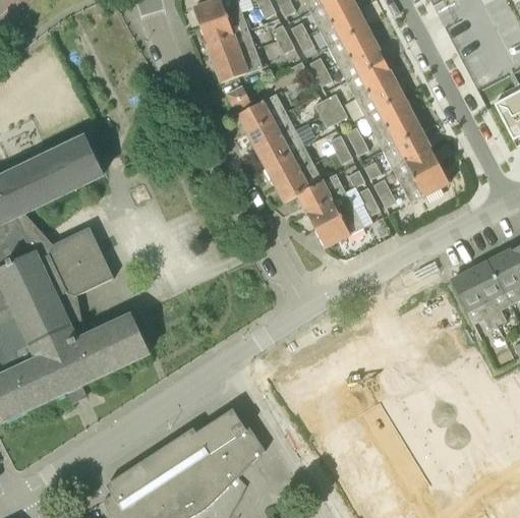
[(199,25),(241,10),(237,0),(212,0),(193,7),(199,25)]
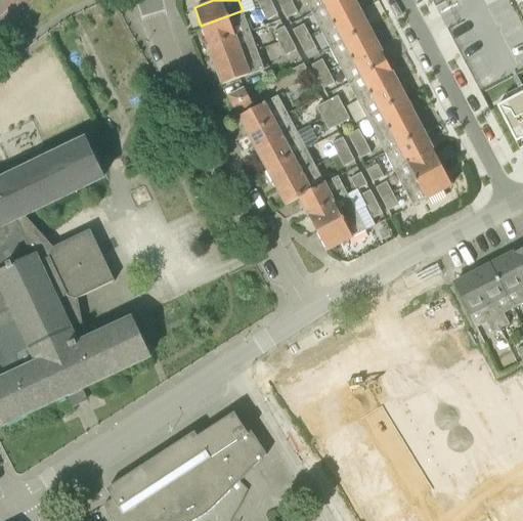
[(266,17),(277,12),(271,0),(260,6),(266,17)]
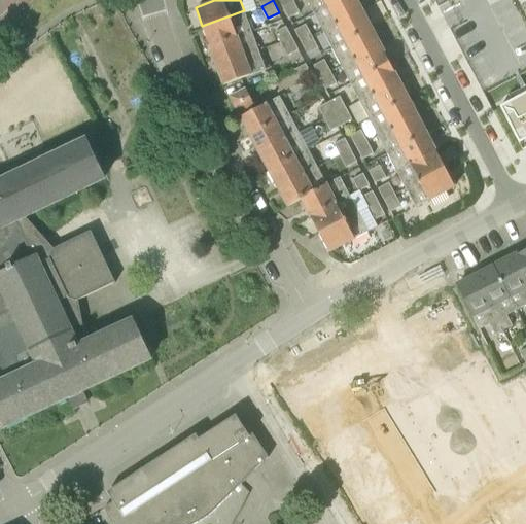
[(287,16),(299,10),(293,0),(289,0),(282,4),(287,16)]
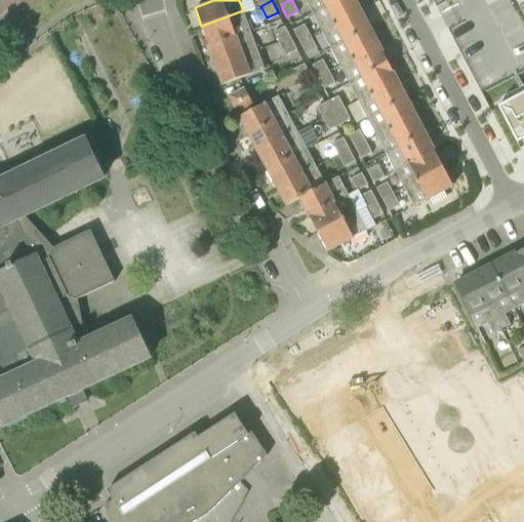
[(307,0),(312,10),(330,0),(307,0)]
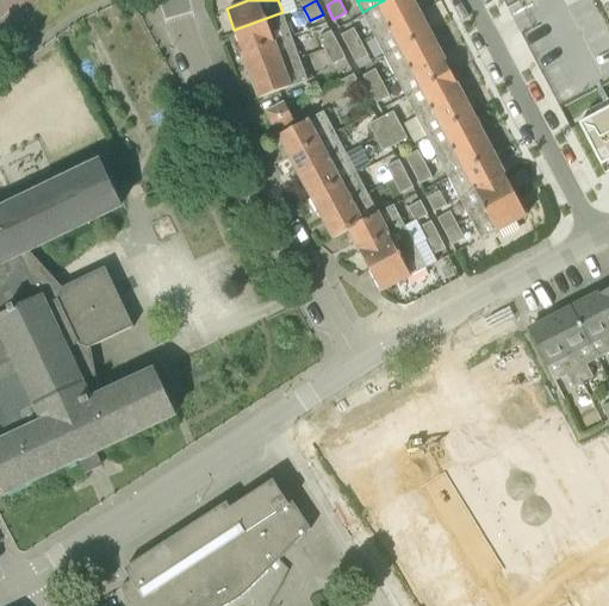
[(384,0),(362,12),(373,33),(417,10),(412,0),(384,0)]
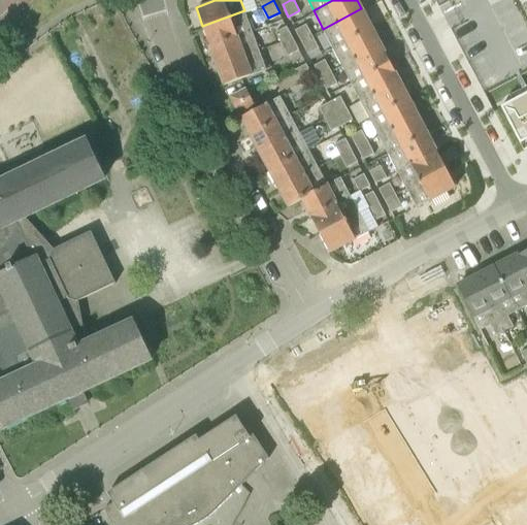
[(323,29),(332,46),(370,26),(361,8),(323,29)]
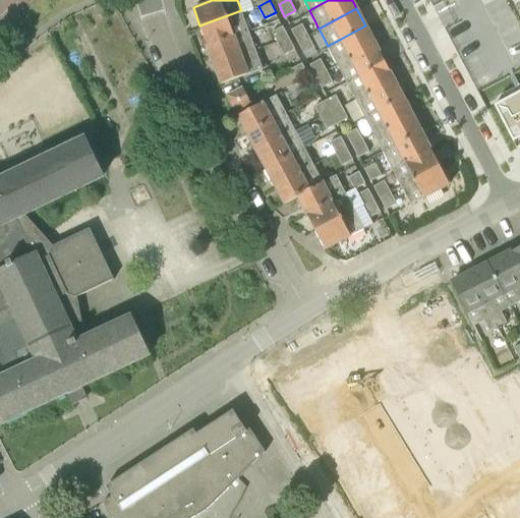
[(207,45),(248,30),(241,10),(199,25),(207,45)]
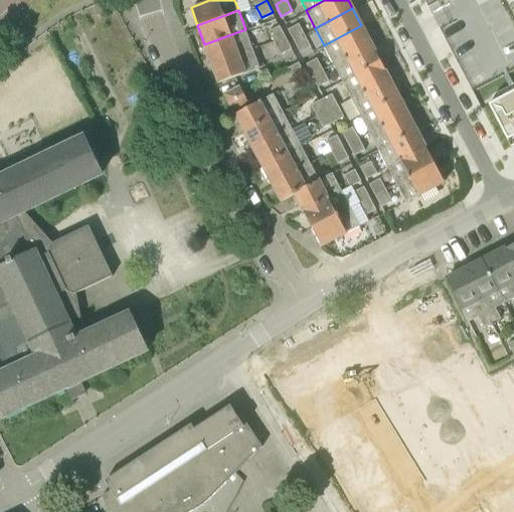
[(294,38),(304,33),(298,22),(288,27),(294,38)]
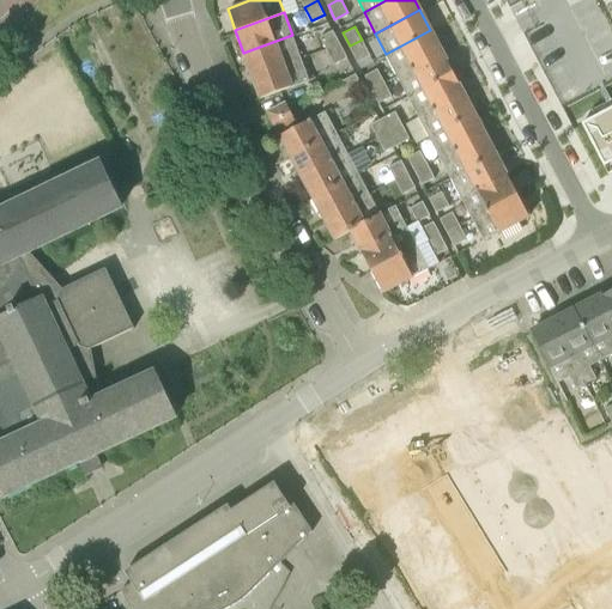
[(327,48),(339,42),(332,29),(320,35),(327,48)]
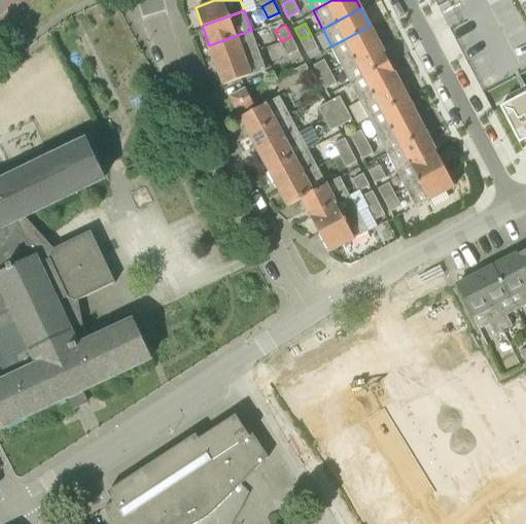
[(331,46),(341,64),(379,42),(370,26),(331,46)]
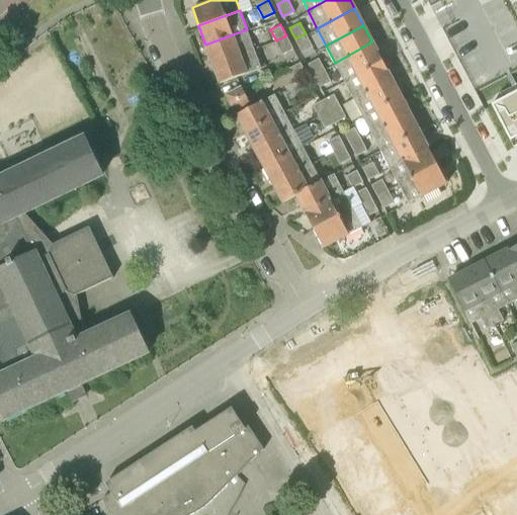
[(212,63),(253,48),(247,29),(205,45),(212,63)]
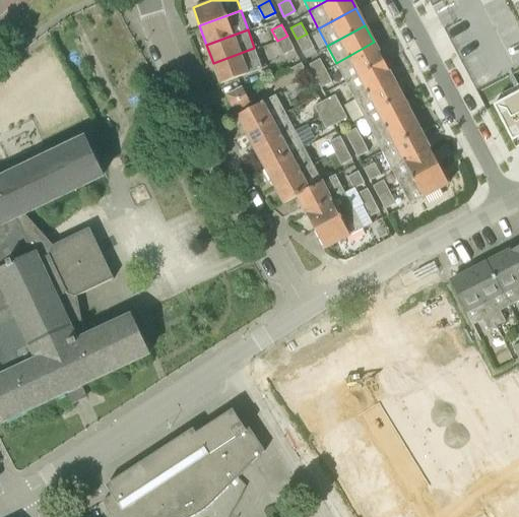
[(303,51),(313,45),(307,34),(297,39),(303,51)]
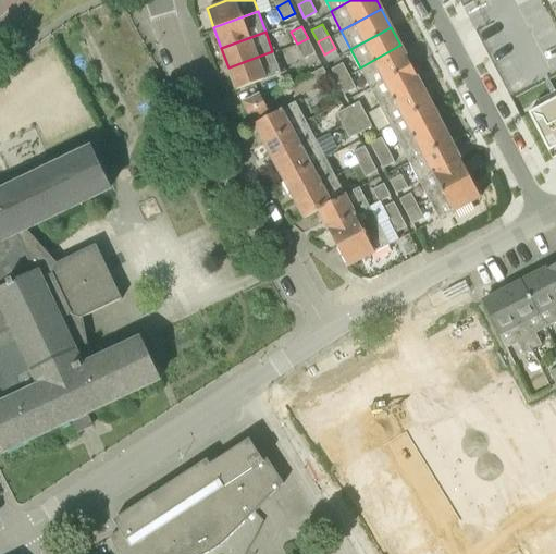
[(303,57),(314,50),(308,38),(297,44),(303,57)]
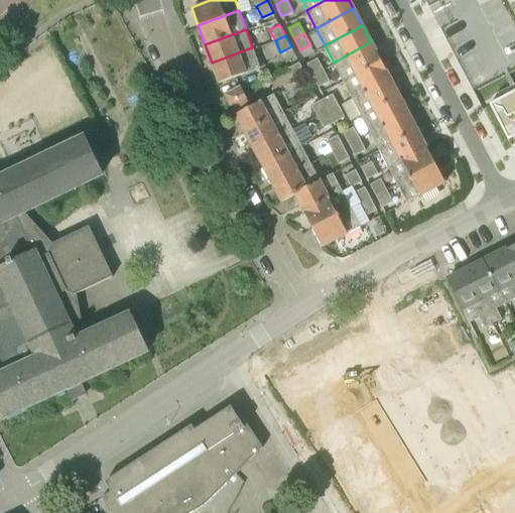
[(334,62),(343,80),(380,59),(371,41),(334,62)]
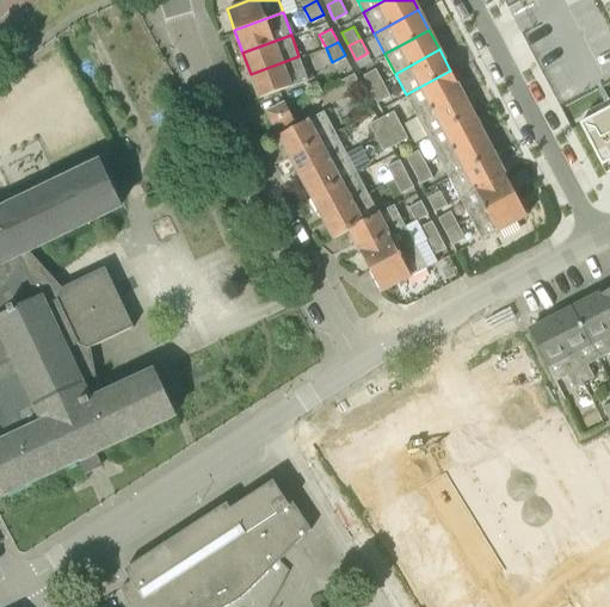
[(299,56),(251,74),(259,97),(307,79),(299,56)]
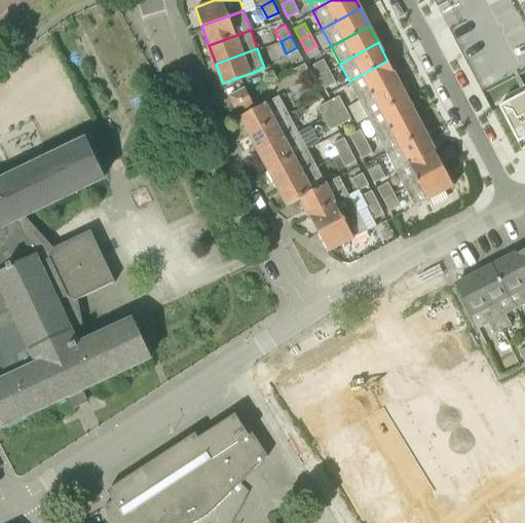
[(319,75),(329,69),(323,58),(312,64),(319,75)]
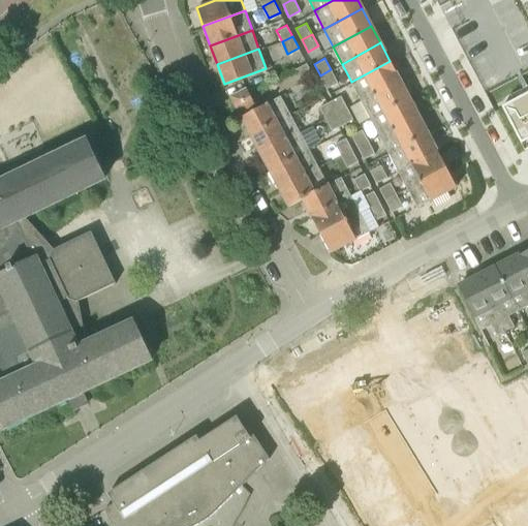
[(351,82),(361,99),(399,79),(390,61),(351,82)]
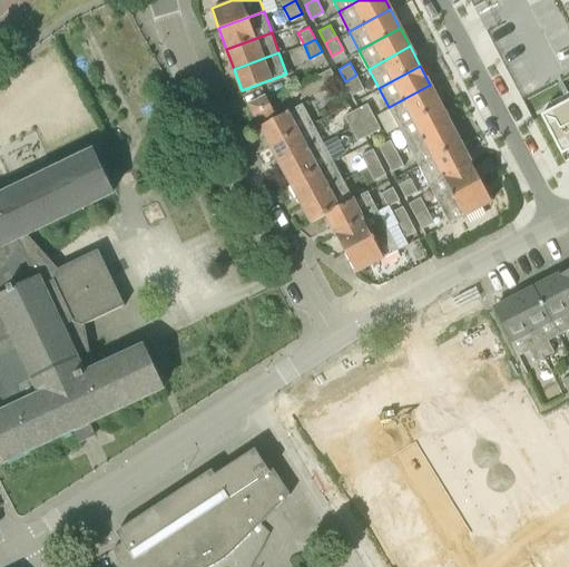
[(325,86),(336,79),(330,67),(319,72),(325,86)]
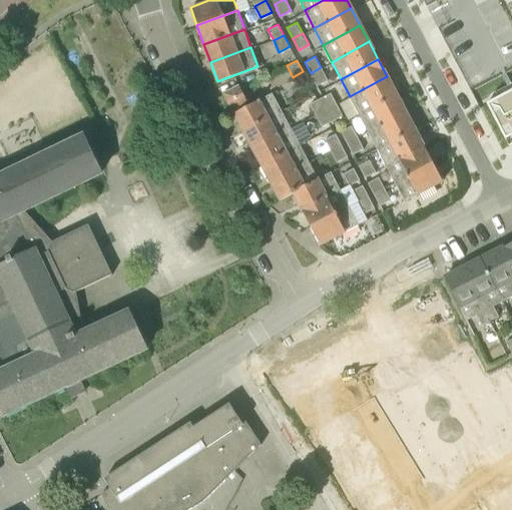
[(317,84),(327,79),(321,67),(311,73),(317,84)]
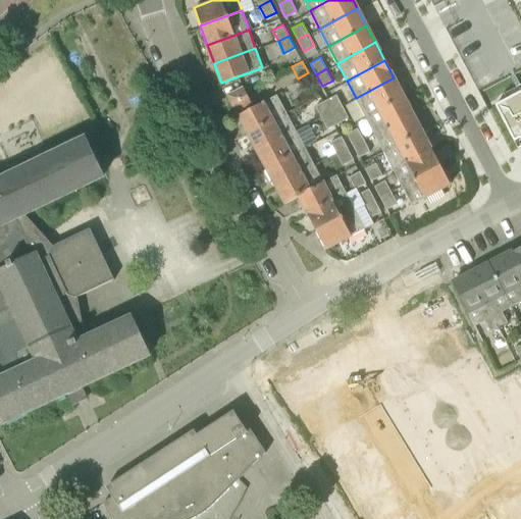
[(356,98),(365,116),(403,96),(394,78),(356,98)]
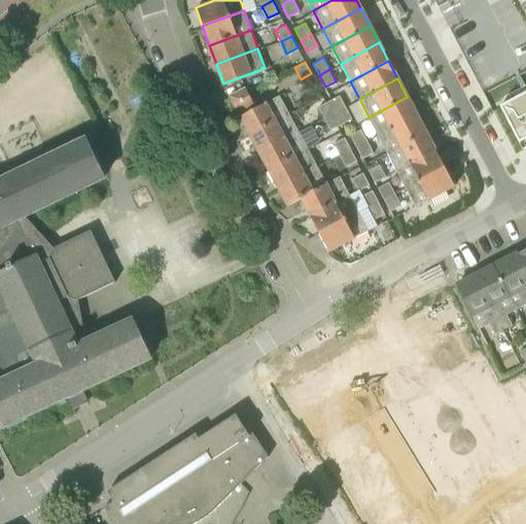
[(254,104),(245,86),(231,95),(239,111),(254,104)]
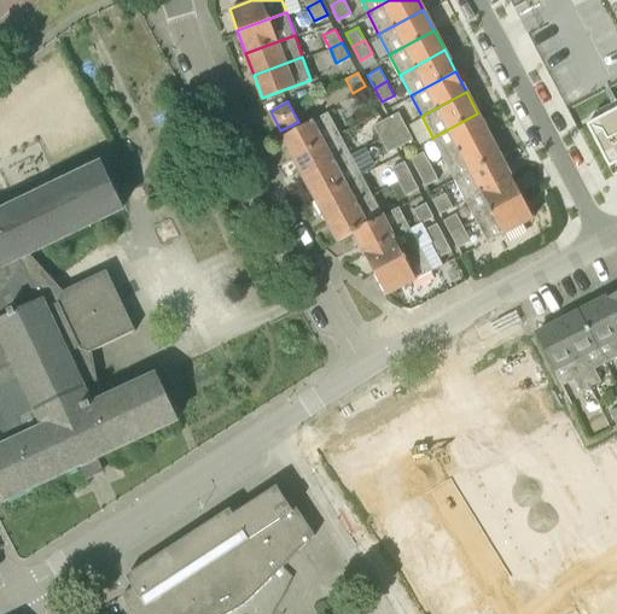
[(616,105),(599,116),(587,122),(612,174),(616,170),(616,105)]
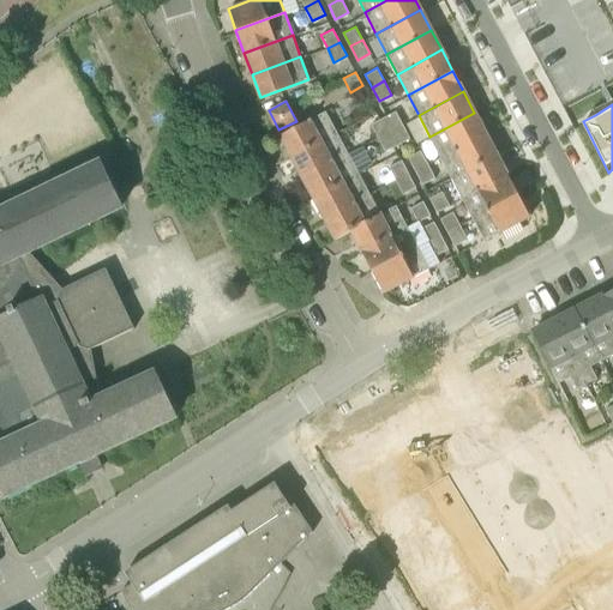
[(280,133),(292,155),(336,131),(325,109),(280,133)]
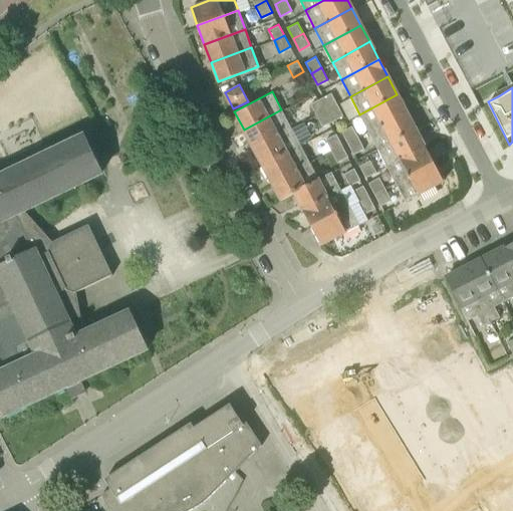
[(326,108),(336,103),(330,92),(320,97),(326,108)]
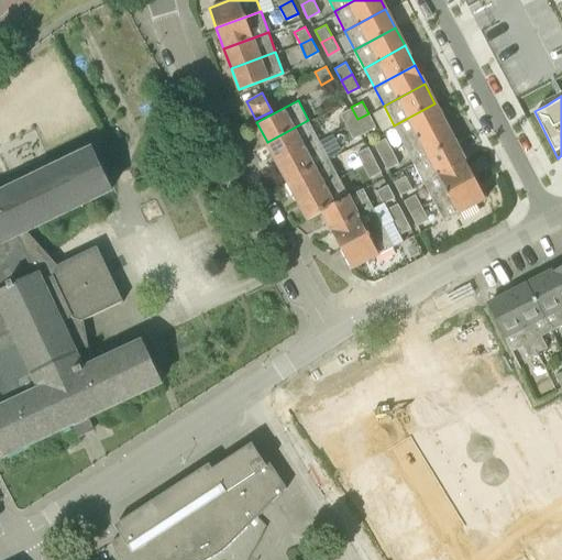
[(404,143),(444,121),(434,103),(394,125),(404,143)]
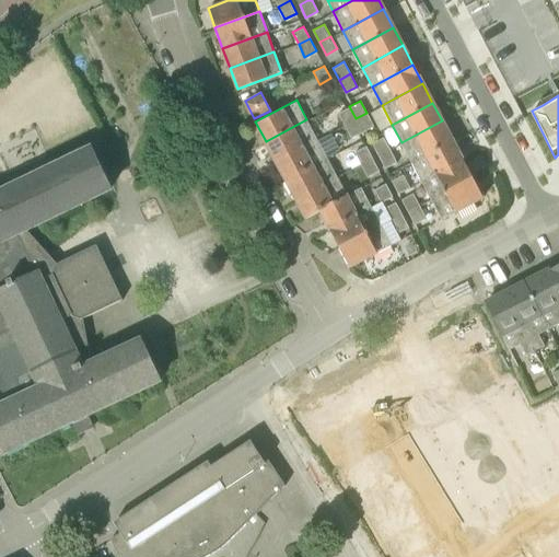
[(345,125),(356,118),(349,106),(338,112),(345,125)]
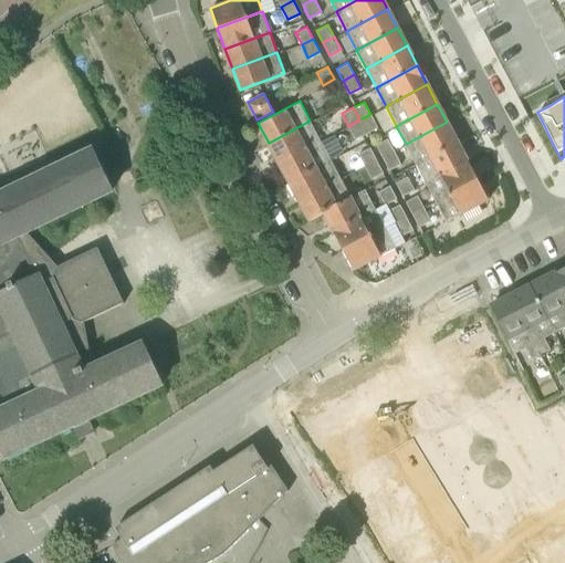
[(366,132),(377,126),(370,114),(359,120),(366,132)]
